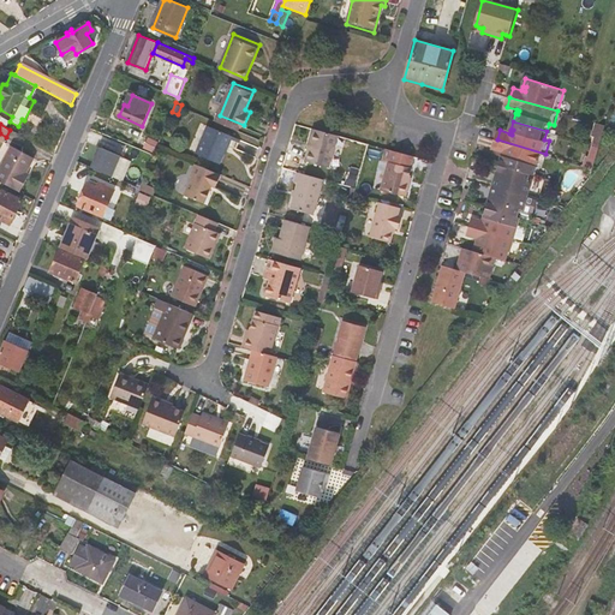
[(228,143),(233,133),(210,124),(198,153),(221,161),(228,143)]
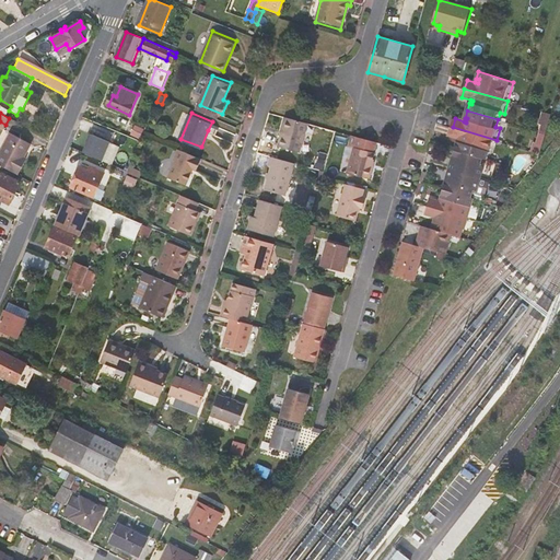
[(545,115),(532,152),(538,154),(551,117),(545,115)]
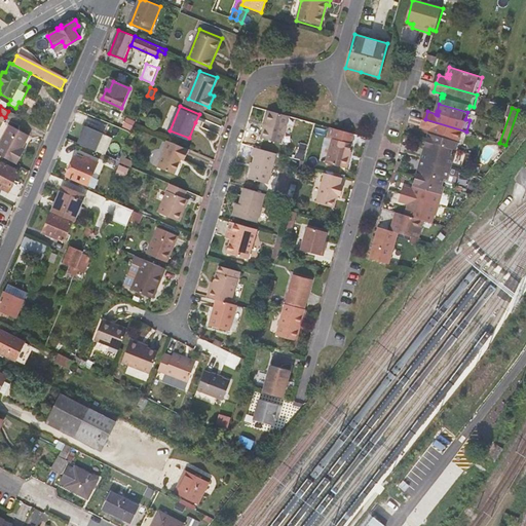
[(280,142),(289,115),(273,111),(268,109),(265,120),(267,120),(263,137),(280,142)]
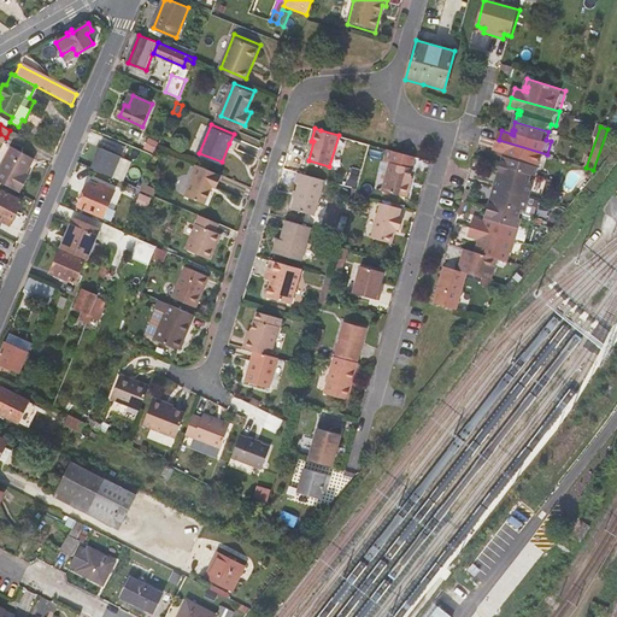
[(242,137),(234,134),(229,144),(239,147),(242,137)]
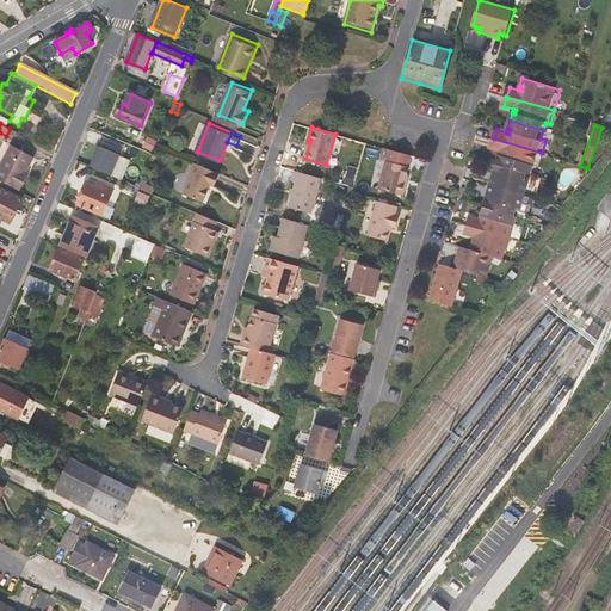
[(542,153),(494,139),(491,148),(500,152),(504,153),(503,155),(499,155),(497,162),(528,172),(535,174),(542,153)]
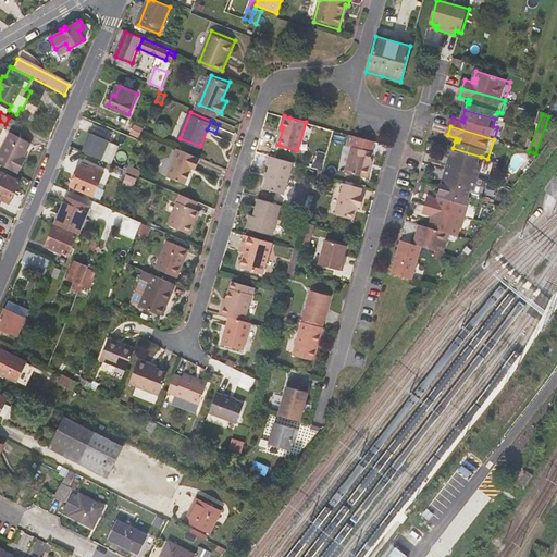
[(10,133),(0,151),(0,164),(17,174),(26,159),(24,158),(31,144),(10,133)]
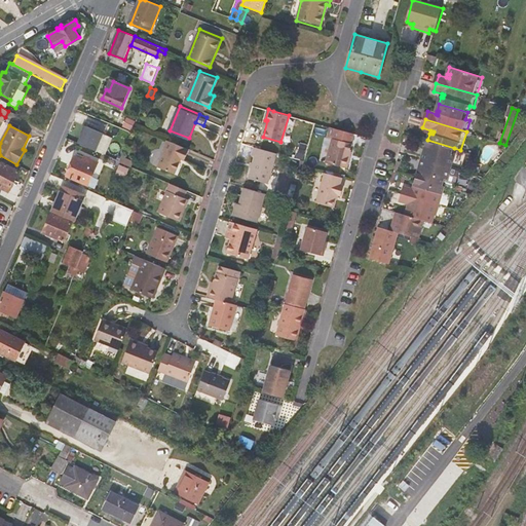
[(86,125),(79,143),(96,150),(104,134),(86,125)]
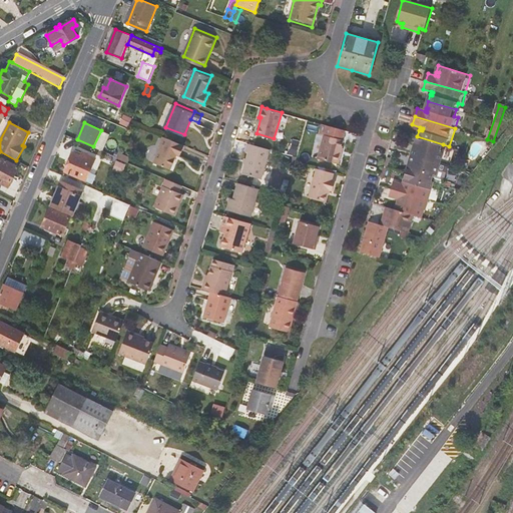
[(319,135),(324,136),(317,159),(338,165),(341,155),(344,142),(341,141),(344,131),(321,125),(319,135)]
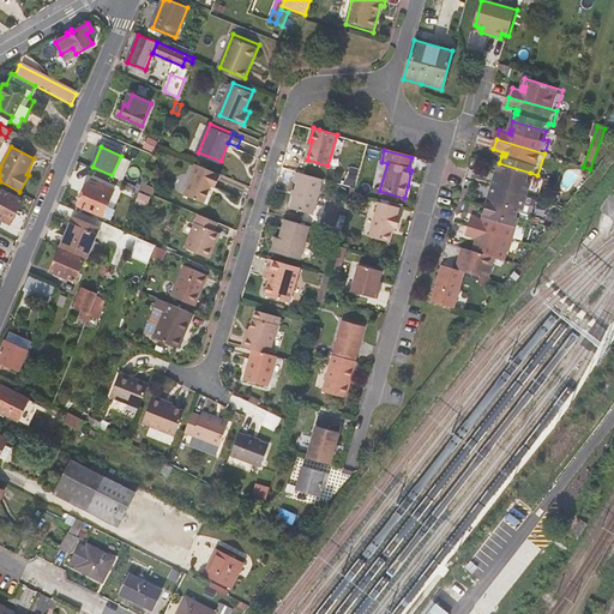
[(218,185),(223,173),(197,162),(193,174),(194,175),(188,193),(208,200),(215,182),(218,185)]
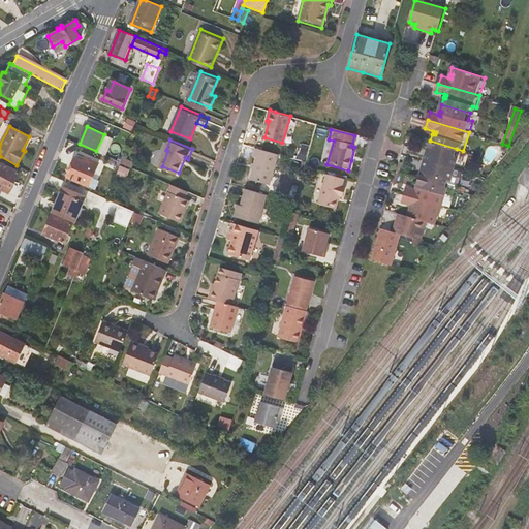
[(457,149),(430,141),(425,160),(455,168),(459,157),(455,156),(457,149)]
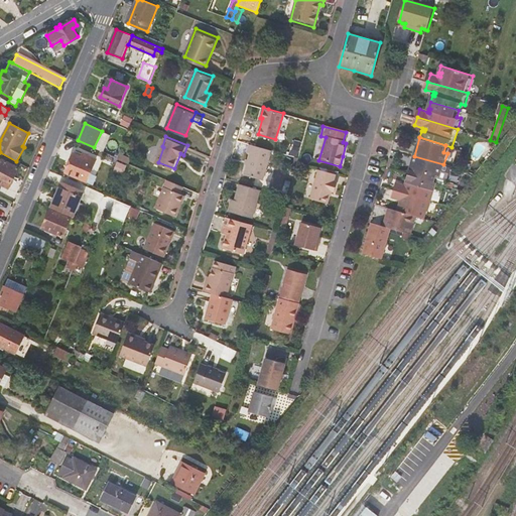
[(262,179),(270,151),(247,144),(245,152),(249,153),(243,174),(262,179)]
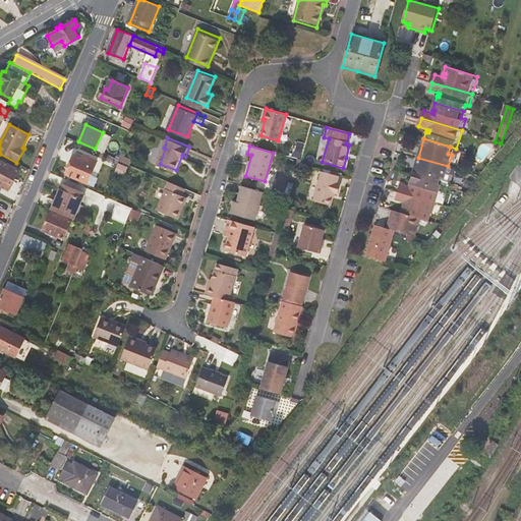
[(84,156),(83,160),(74,156),(66,174),(88,183),(98,161),(84,156)]
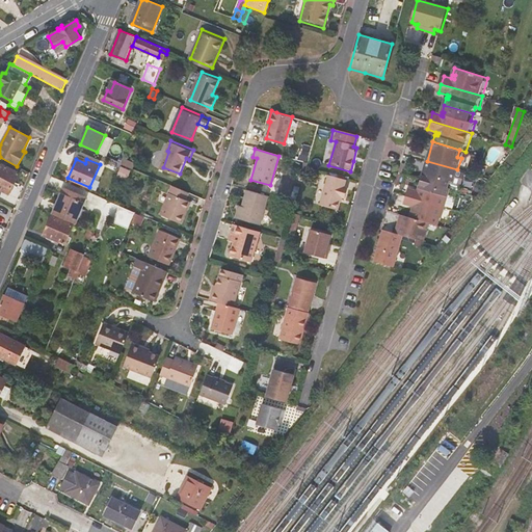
[(457,169),(427,161),(421,179),(448,187),(450,180),(454,181),(457,169)]
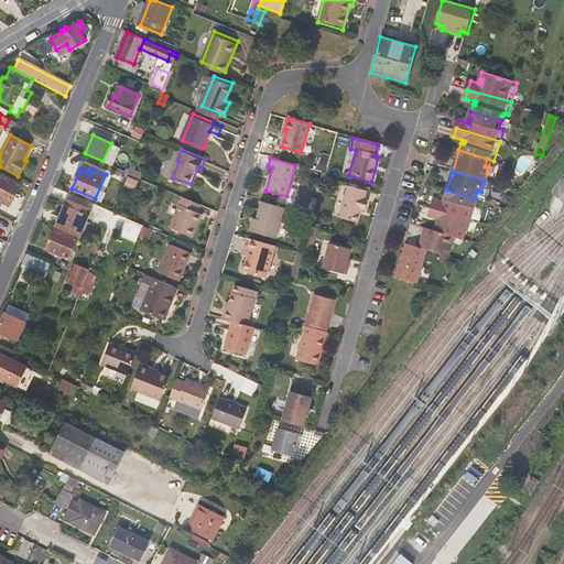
[(1,174),(0,176),(0,202),(9,207),(20,185),(1,174)]
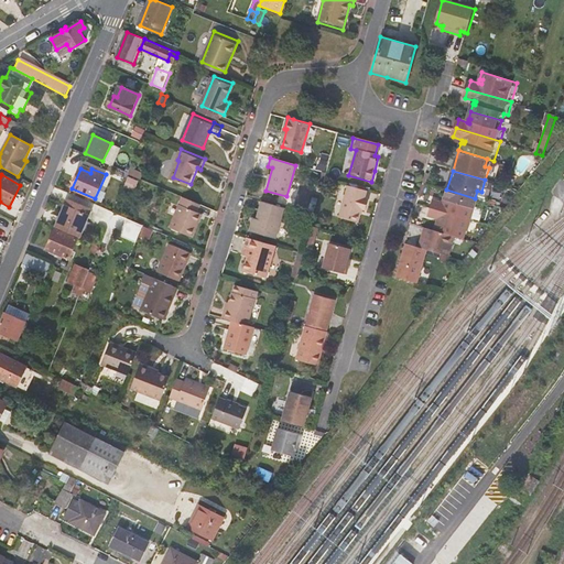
[(366,192),(347,186),(338,219),(357,224),(359,216),(360,216),(365,201),(364,201),(366,192)]
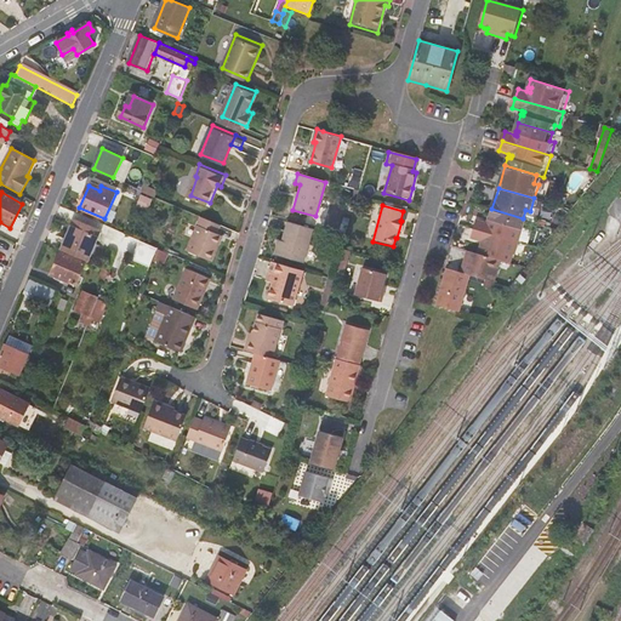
[(523,218),(491,209),(488,221),(479,218),(476,228),(522,241),(528,220),(523,218)]
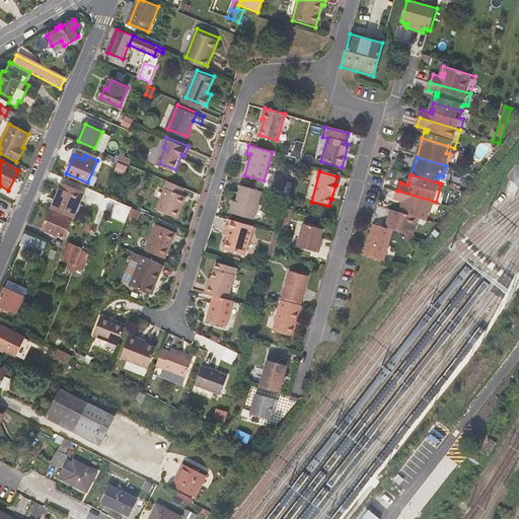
[(181,193),(183,186),(168,179),(157,208),(178,216),(188,195),(181,193)]
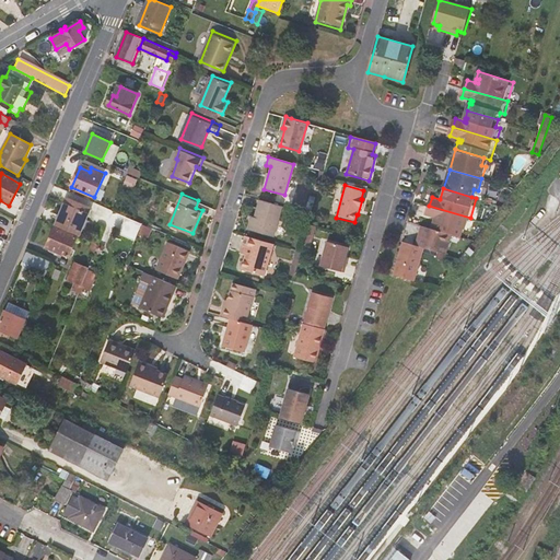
[(68,197),(56,224),(79,234),(91,207),(68,197)]
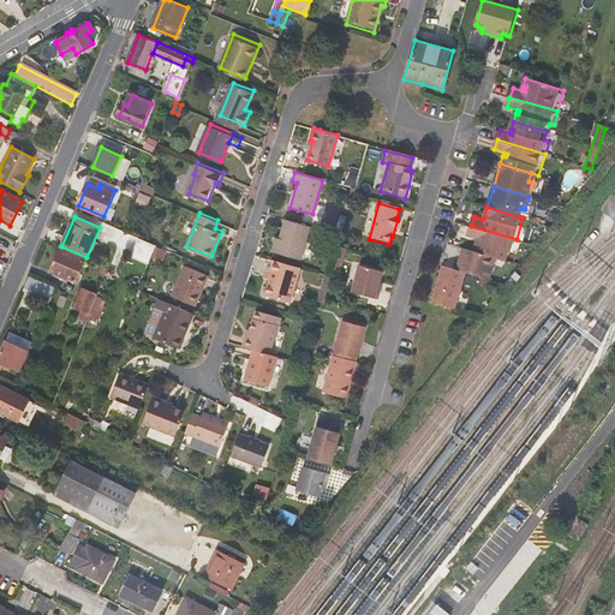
[(279,240),(275,254),(302,261),(310,227),(285,220),(279,240)]
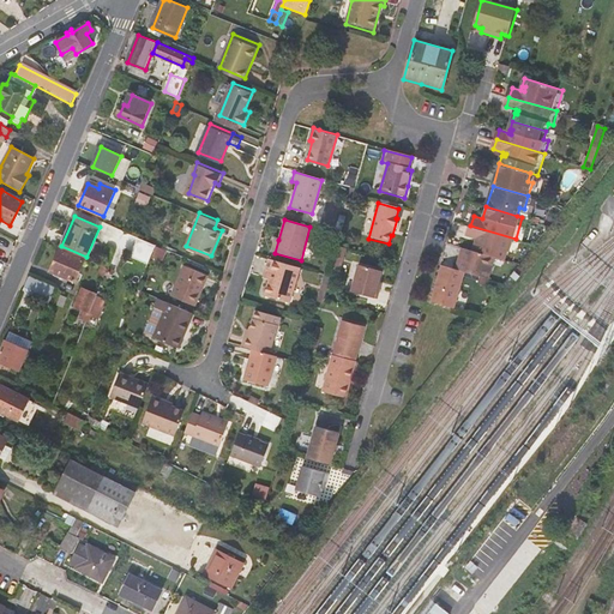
[(516,239),(470,226),(468,234),(477,238),(474,250),(497,256),(504,258),(506,251),(511,252),(516,239)]
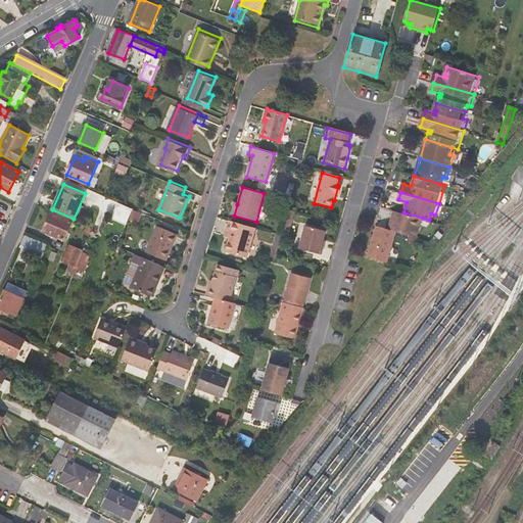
[(390,228),(398,231),(417,236),(423,218),(403,212),(395,210),(390,228)]
